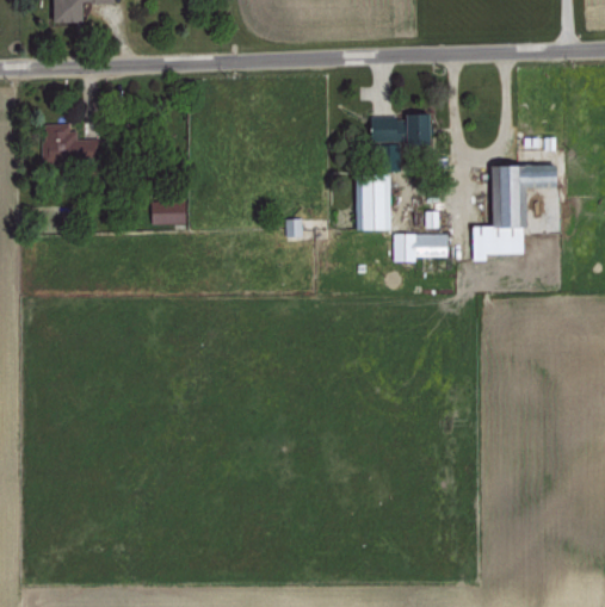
[(51,0),(51,22),(91,20),(91,5),(116,4),(116,0),(51,0)]
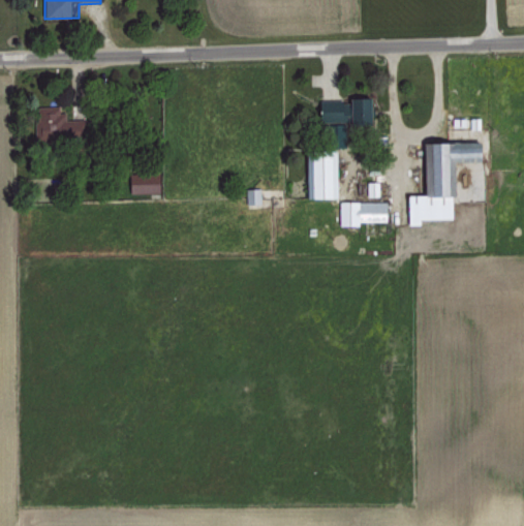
[(372,123),(372,98),(349,99),(349,112),(342,112),(341,101),(320,102),(321,124),(372,123)]
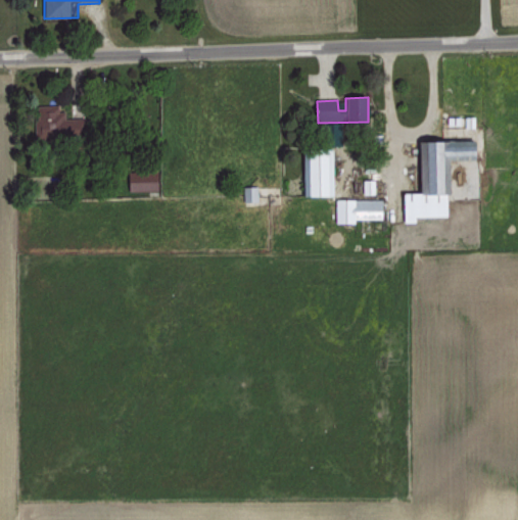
[(420,143),(421,193),(404,194),(405,224),(417,224),(417,219),(450,218),(449,161),(478,161),(477,141),(420,143)]
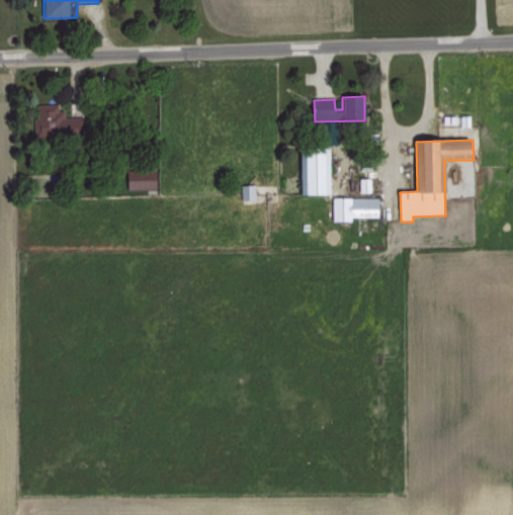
[(302,195),(330,195),(332,149),(302,149),(302,195)]
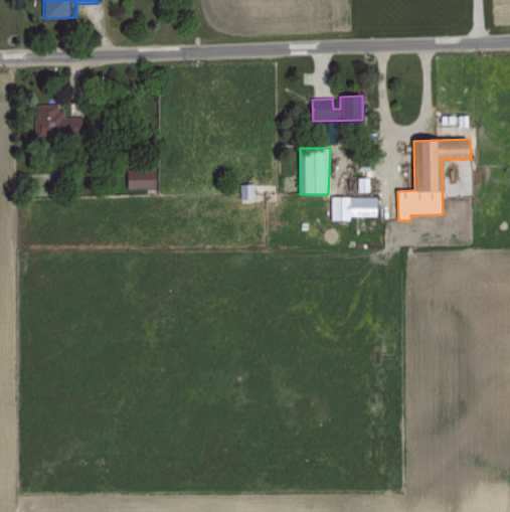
[(158,170),(128,171),(129,190),(158,189),(158,170)]
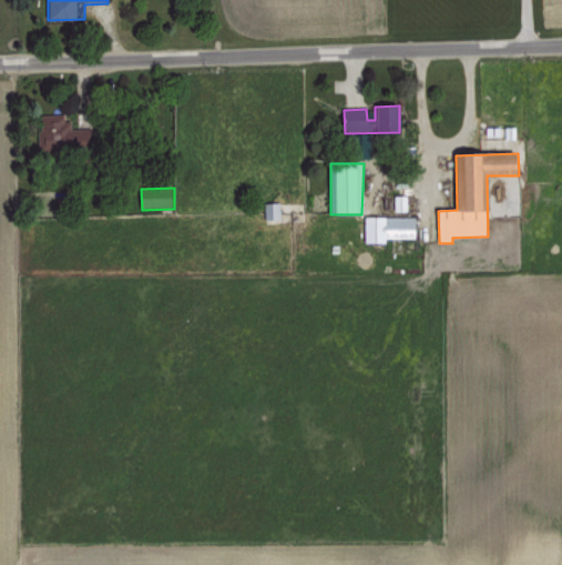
[(267,221),(283,220),(283,203),(267,203),(267,221)]
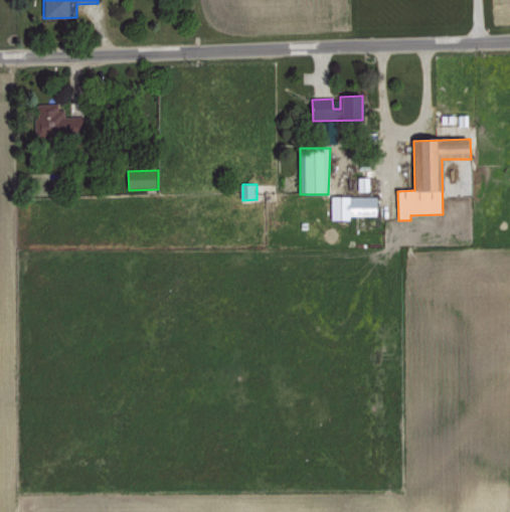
[(333,220),(351,220),(351,217),(379,216),(378,196),(332,197),(333,220)]
